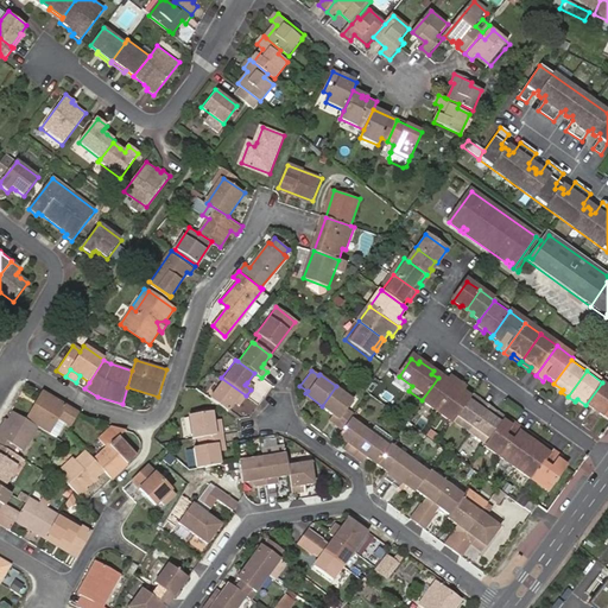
[(448,382),(439,375),(438,378),(422,400),(453,423),(455,420),(472,398),(463,392),(466,388),(451,378),(448,382)]
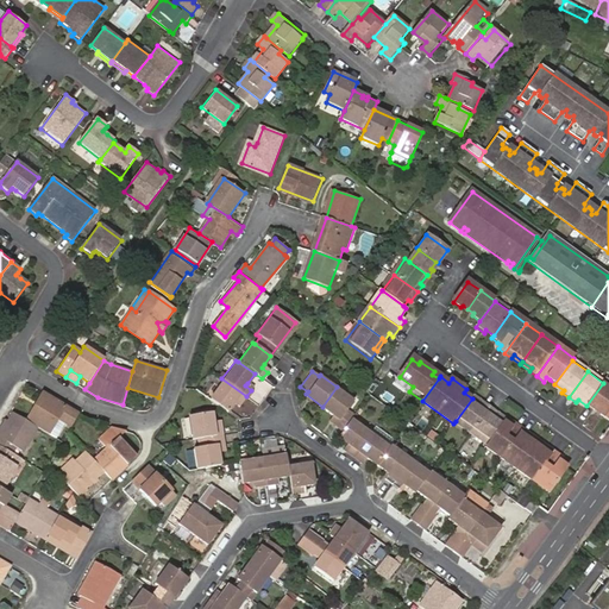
[(246,396),(221,378),(207,397),(227,410),(233,402),(236,399),(242,405),(246,396)]
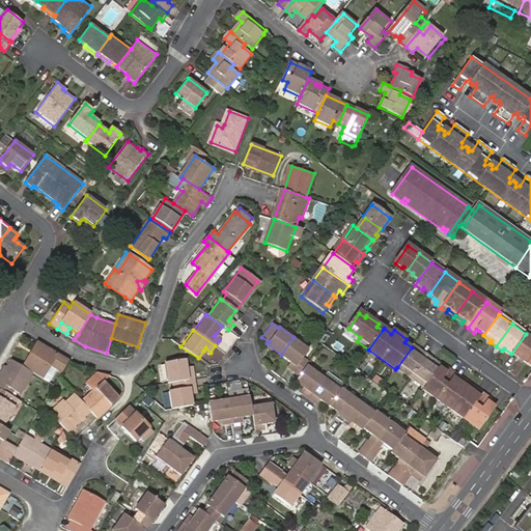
[(511,354),(522,362),(525,358),(529,361),(530,358),(530,334),(528,332),(526,334),(511,354)]
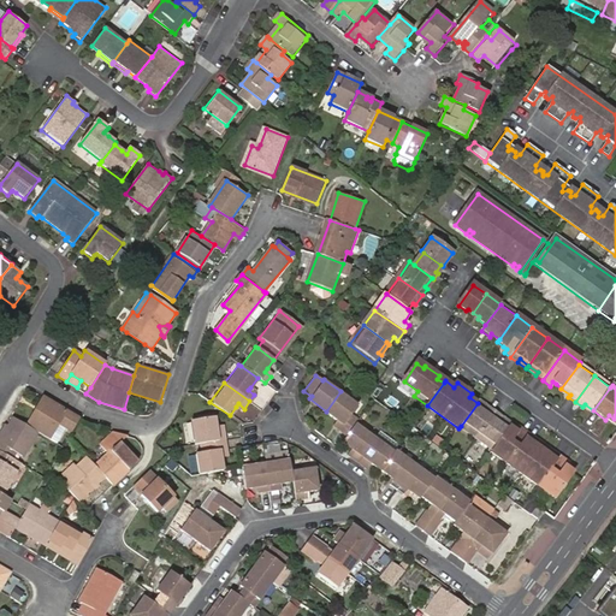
[(355,422),(357,418),(349,412),(356,403),(341,391),(326,412),(336,418),(343,422),(338,428),(347,433),(355,422)]
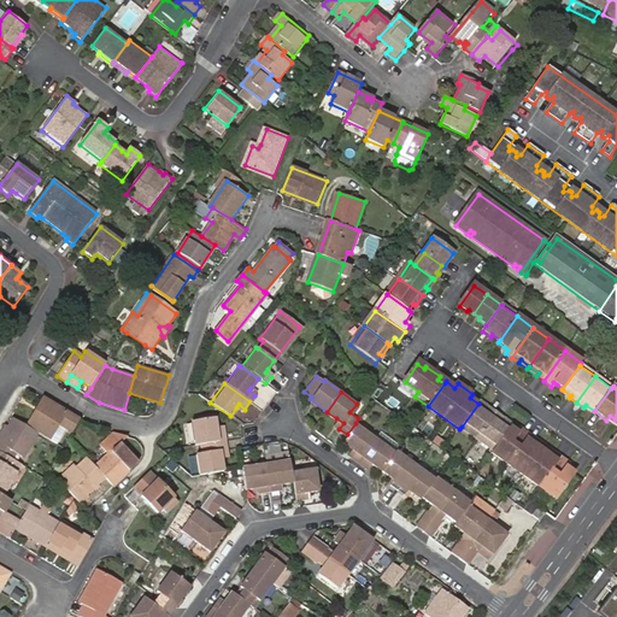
[(48,400),(45,398),(37,411),(40,412),(48,400)]
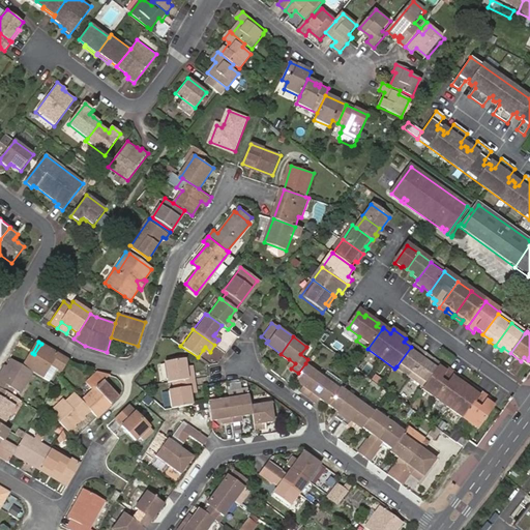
[(421,349),(414,343),(411,347),(418,352),(421,349)]
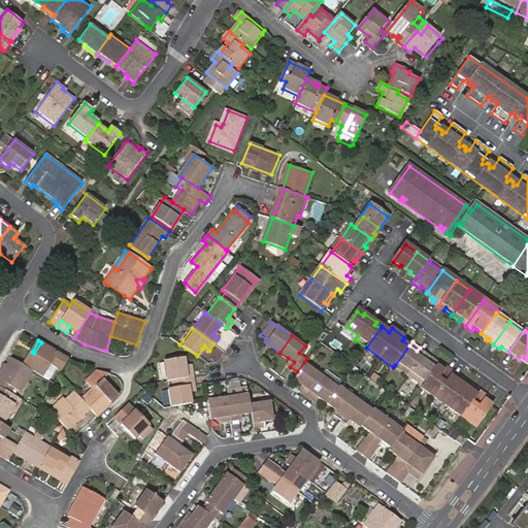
[(62,371),(69,360),(41,342),(34,353),(32,352),(24,365),(34,371),(44,377),(52,365),(62,371)]
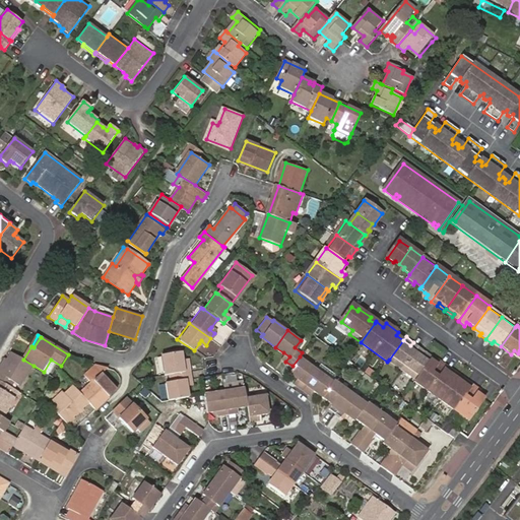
[(426,351),(413,342),(410,345),(403,340),(389,360),(415,380),(430,361),(423,354),(426,351)]
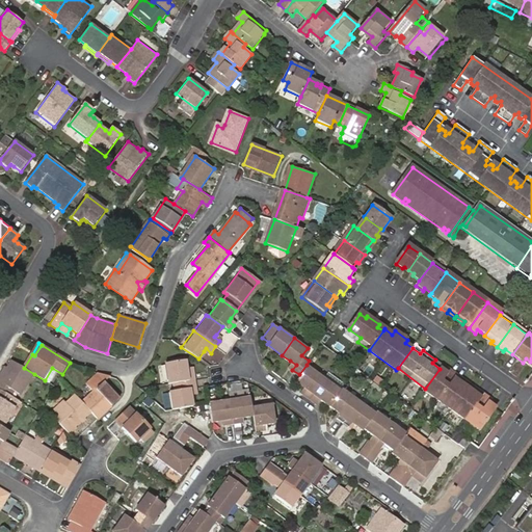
[(164,362),(167,383),(173,382),(194,379),(193,372),(186,373),(186,370),(184,358),(164,362)]
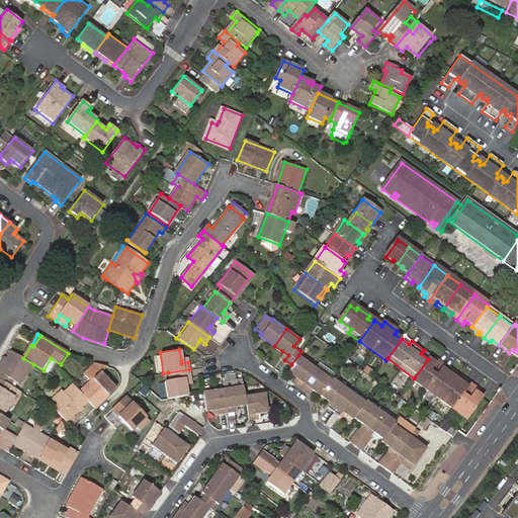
[(11,350),(0,368),(0,371),(1,372),(13,352),(11,350)]
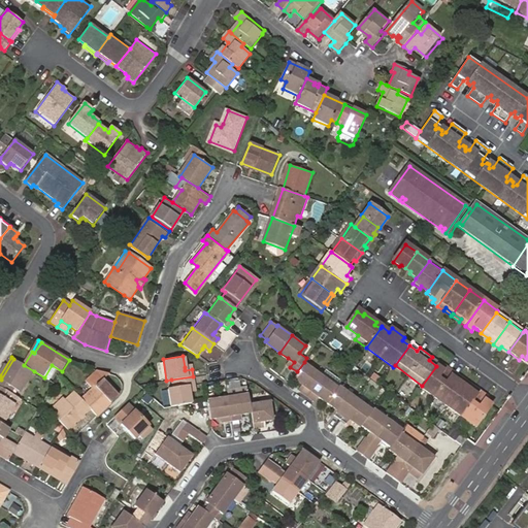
[(436,366),(439,362),(432,357),(429,360),(436,366)]
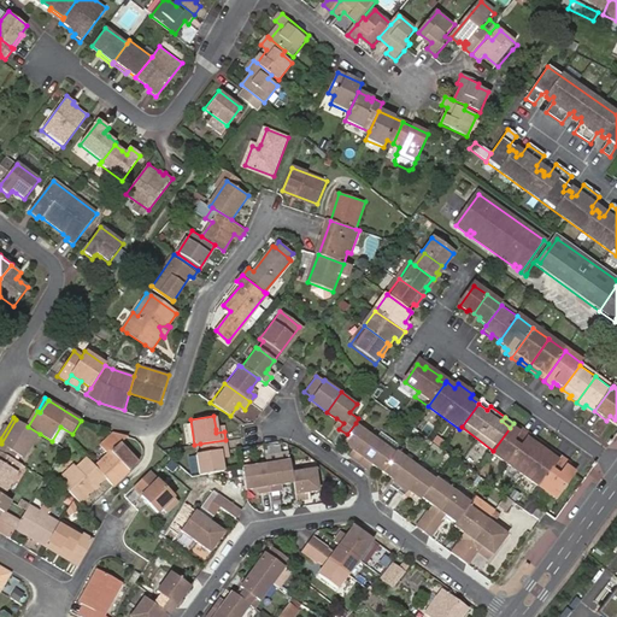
[(333,424),(339,429),(344,423),(336,418),(333,424)]
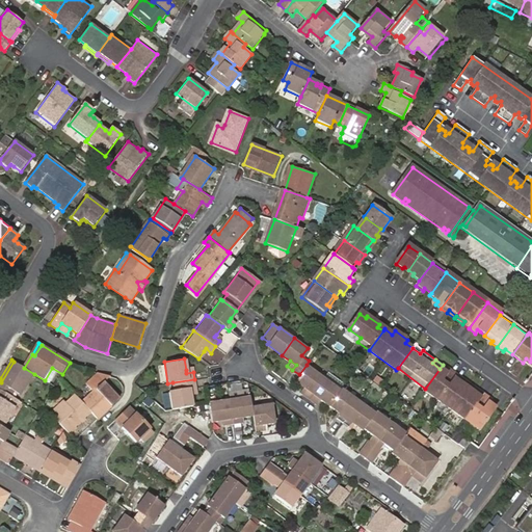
[(0,381),(0,390),(11,397),(15,391),(21,395),(34,374),(24,368),(14,362),(1,382),(0,381)]
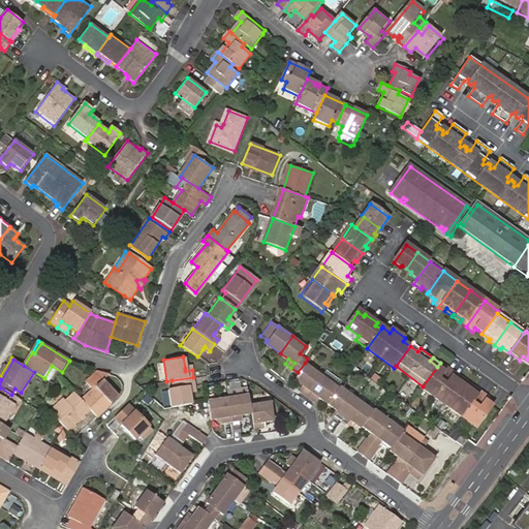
[(303,385),(300,390),(306,395),(321,375),(305,363),(298,372),(292,378),(301,383),(303,385)]
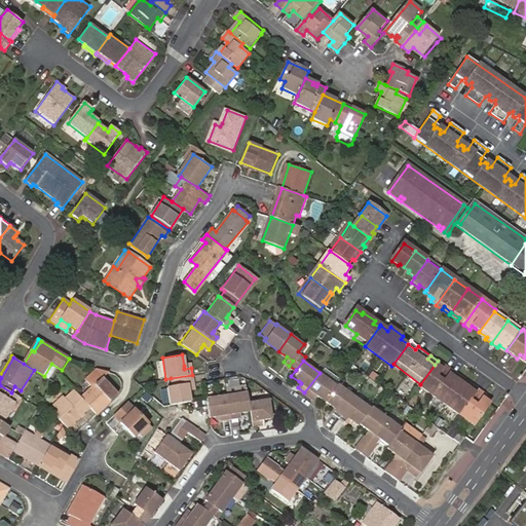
[(420,384),(419,386),(473,425),(488,404),(484,401),(482,399),(485,395),(473,386),(470,389),(462,384),(454,379),(457,375),(444,366),(442,369),(439,368),(435,365),(420,384)]
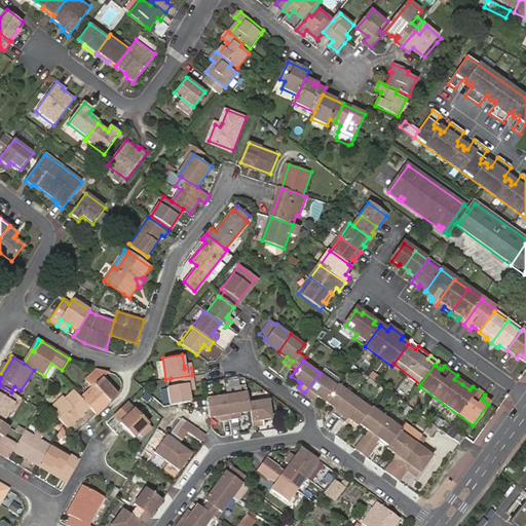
[(109,372),(97,369),(84,379),(91,387),(80,398),(88,407),(96,414),(98,412),(107,404),(104,401),(115,390),(103,378),(109,372)]
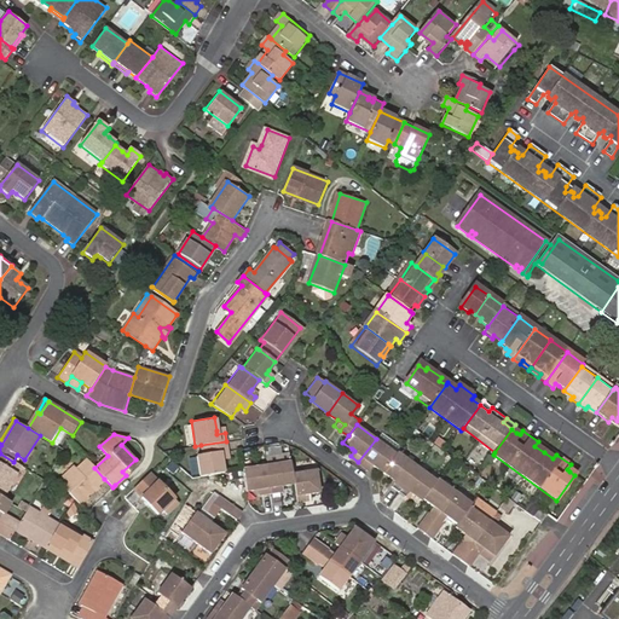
[(376,439),(358,462),(365,467),(369,462),(372,464),(382,472),(395,453),(376,439)]
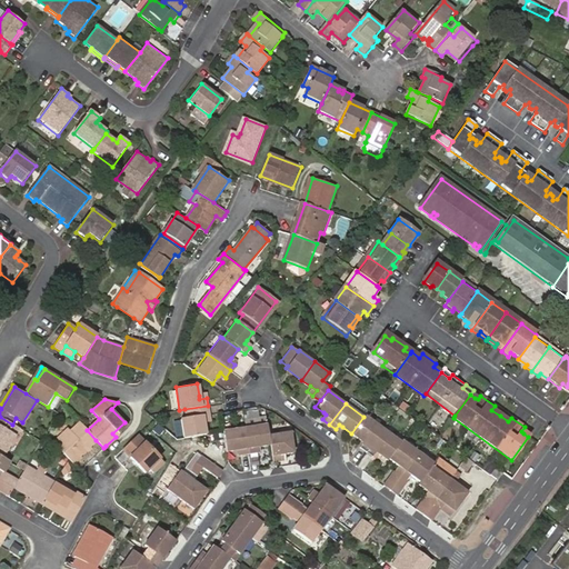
[(208,406),(185,409),(186,417),(180,418),(182,430),(203,428),(202,418),(201,415),(209,413),(208,406)]
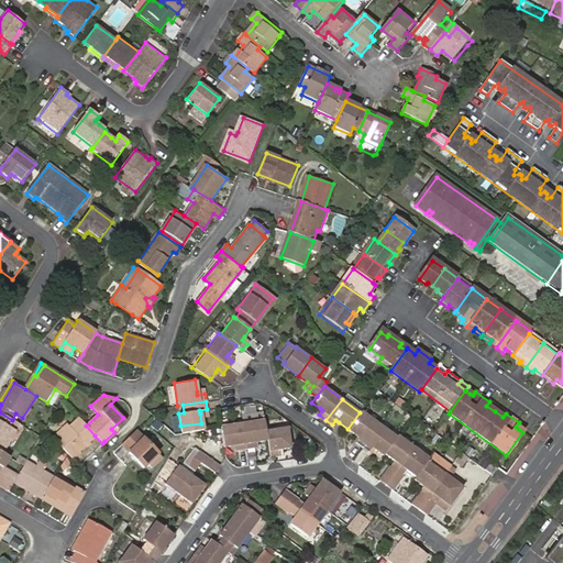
[(497,407),(489,401),(486,406),(495,411),(497,407)]
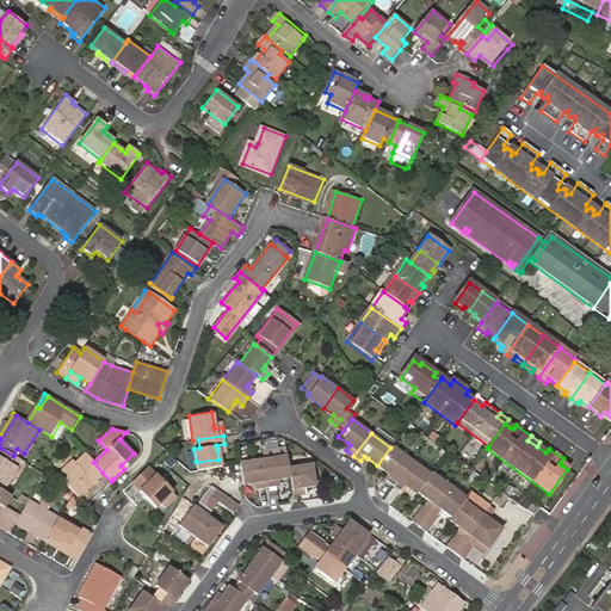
[(549,449),(539,442),(537,446),(545,452),(549,449)]
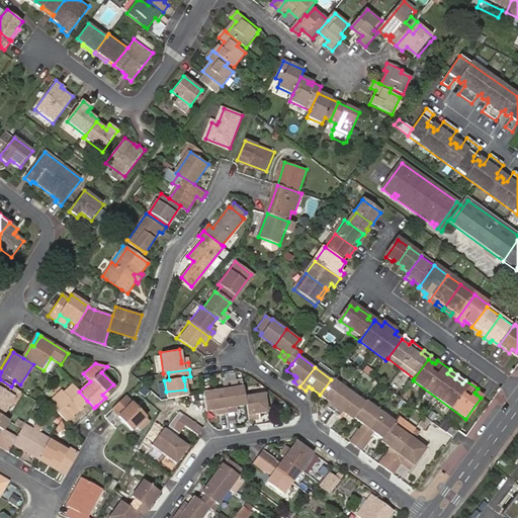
[(333,411),(348,390),(332,377),(331,379),(320,395),(328,400),(331,402),(328,407),(333,411)]
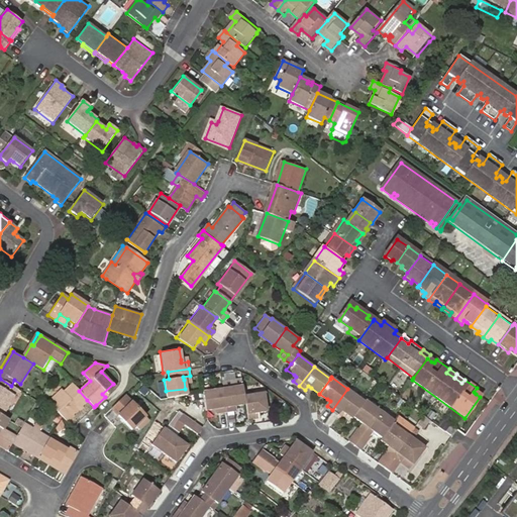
[(0,408),(6,412),(18,391),(11,386),(0,379),(0,408)]
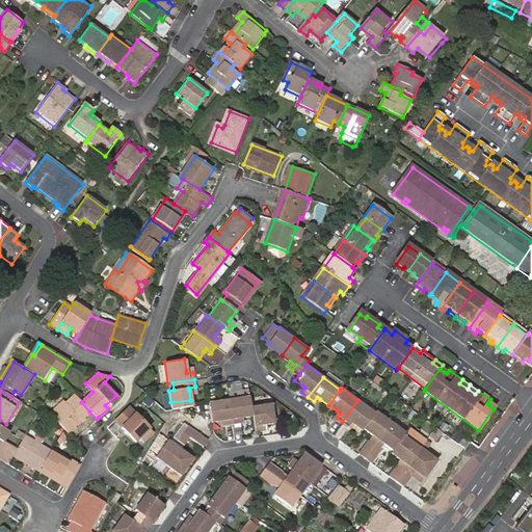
[(113,404),(118,398),(116,395),(105,405),(108,408),(113,404)]
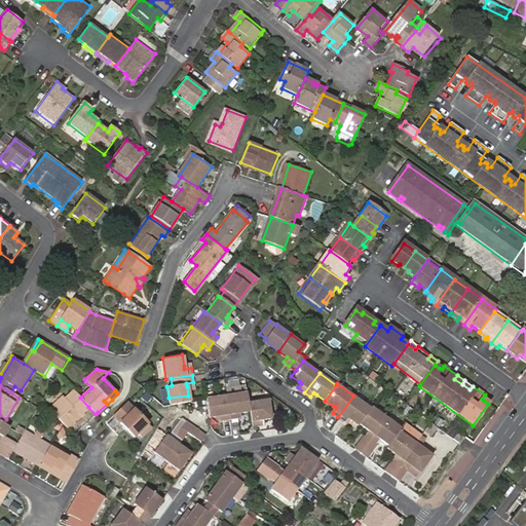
[(80,398),(74,391),(66,399),(64,398),(49,411),(62,424),(66,428),(88,407),(80,398)]
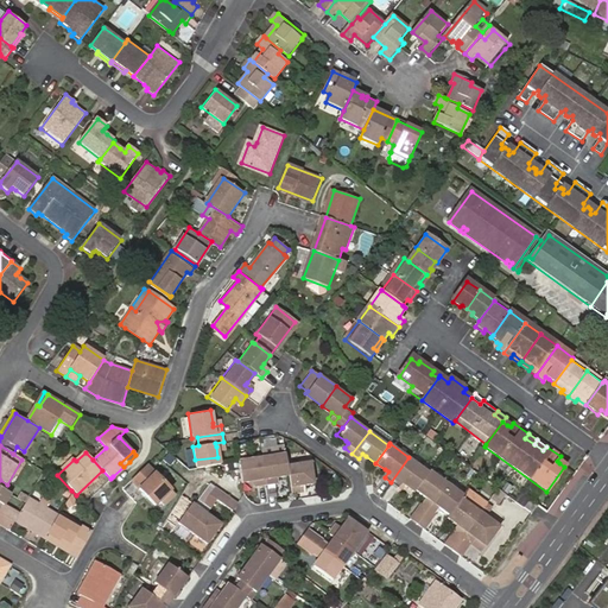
[(287,464),(286,453),(263,457),(266,486),(274,485),(273,477),(277,477),(289,475),(287,464)]
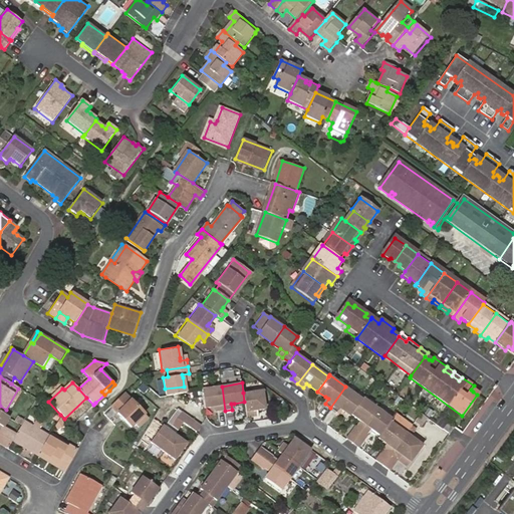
[(222,387),(201,390),(204,403),(205,408),(214,406),(217,406),(218,412),(225,411),(222,387)]
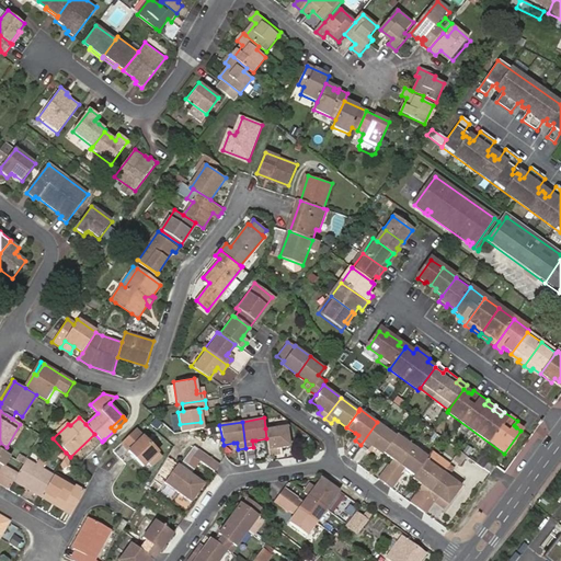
[(382,451),(395,435),(377,422),(361,445),(366,448),(370,444),(373,446),(381,453),(382,451)]
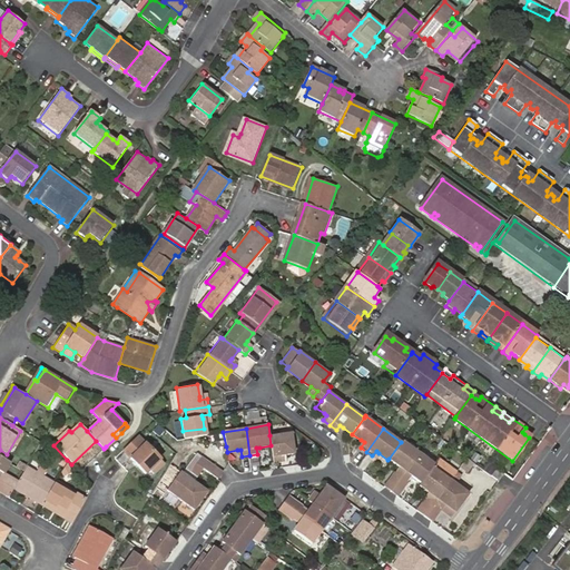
[(291,432),(269,435),(271,445),(273,461),(281,460),(279,454),(283,454),(293,452),(291,432)]
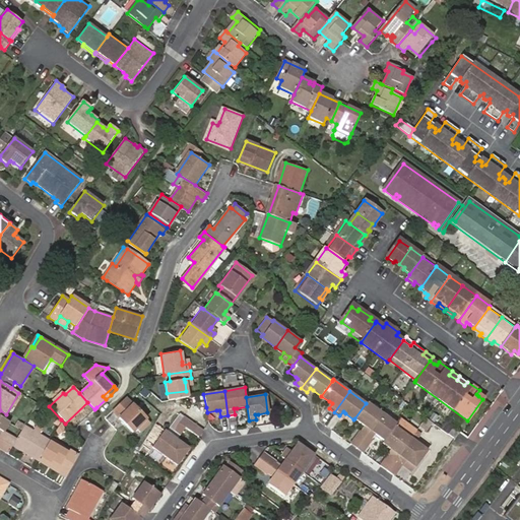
[(147,418),(127,397),(114,410),(134,432),(147,418)]
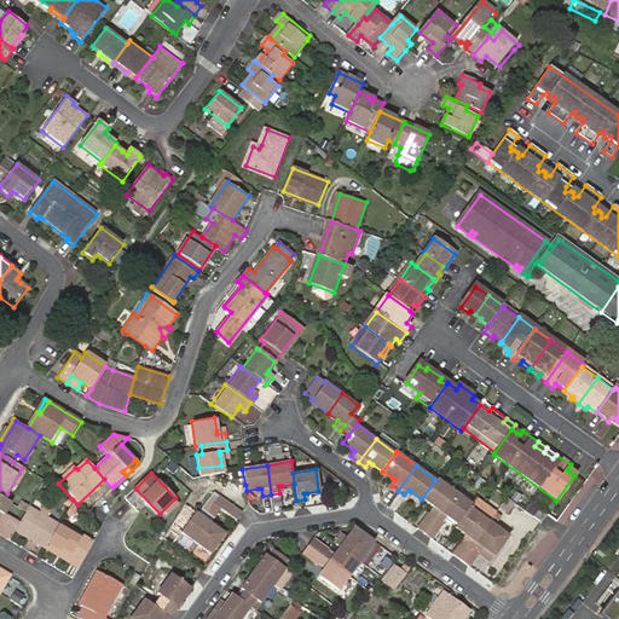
[(439,510),(453,491),(437,478),(435,480),(422,498),(433,507),(439,510)]
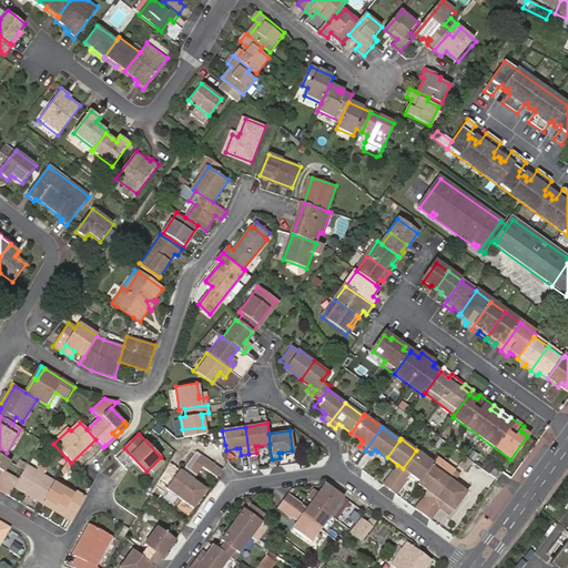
[(430,464),(432,462),(416,450),(403,468),(408,472),(418,479),(430,464)]
